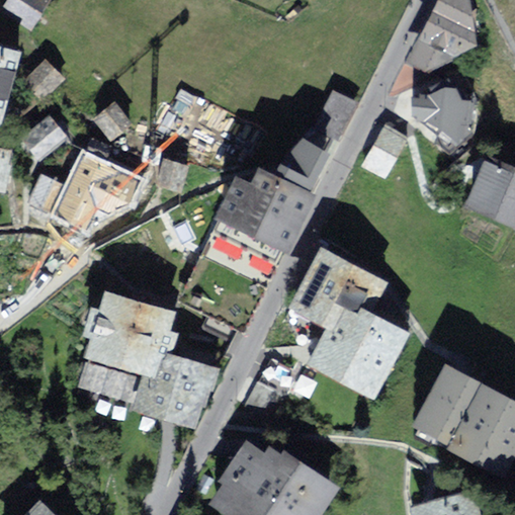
[(0,0),(0,15),(28,32),(48,0),(0,0)]
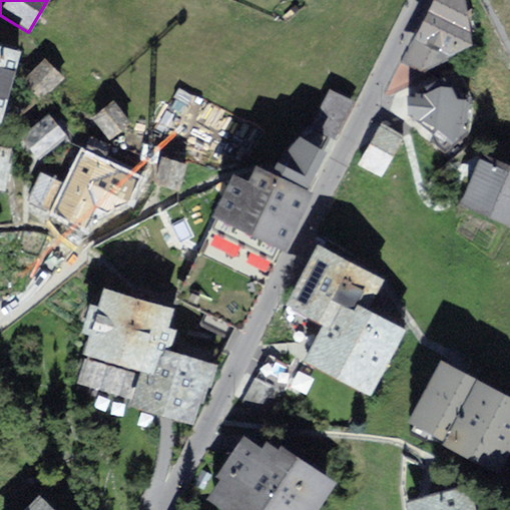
[(466,0),(433,0),(403,64),(424,72),(471,45),(466,0)]
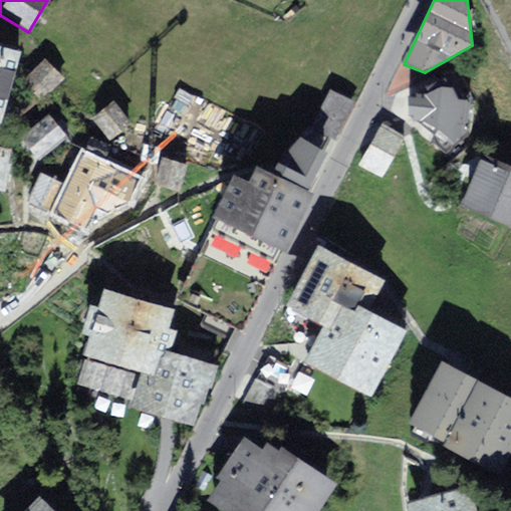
[(22,50),(0,44),(0,119),(3,121),(22,50)]
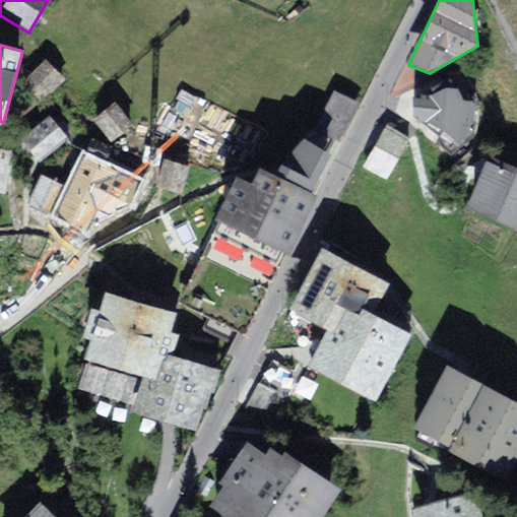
[(62,79),(49,64),(28,81),(42,98),(62,79)]
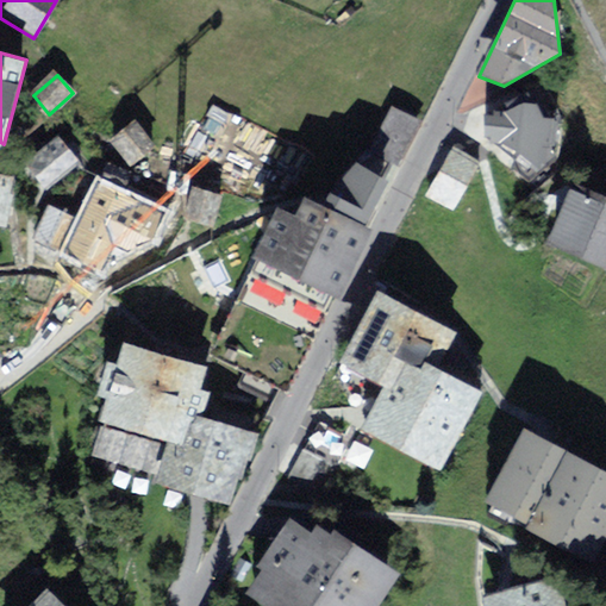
[(548,97),(529,94),(489,114),(487,141),(518,163),(518,172),(531,186),(561,160),(564,119),(548,97)]
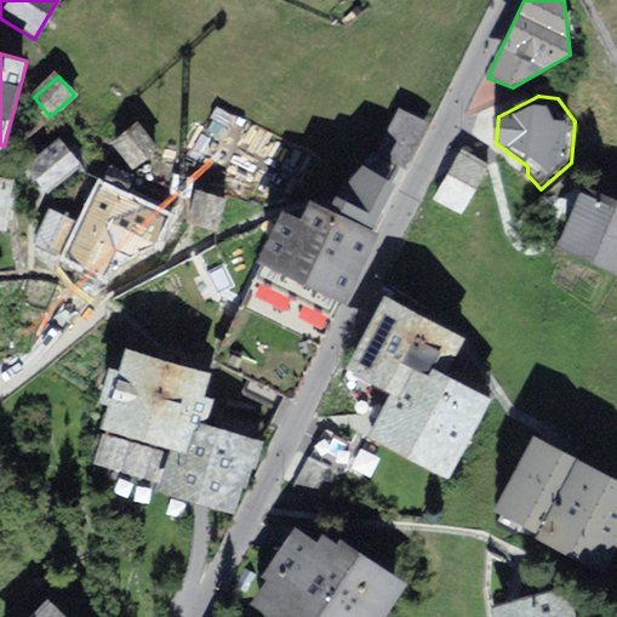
[(429,126),(401,112),(377,155),(406,170),(429,126)]
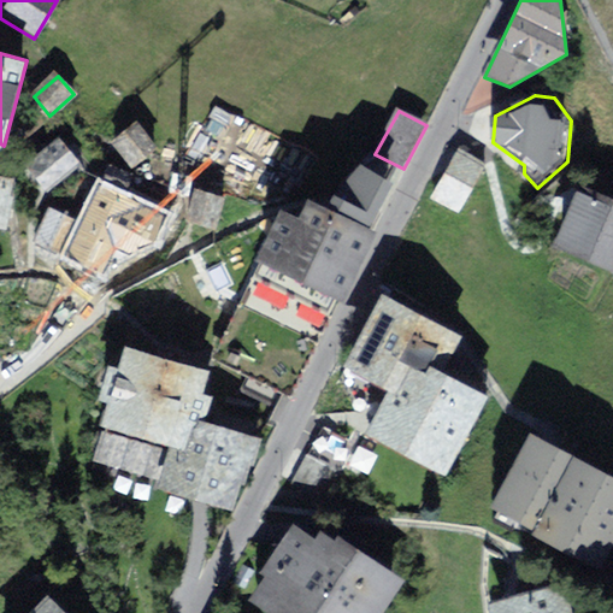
[(131,124),(111,141),(128,163),(149,146),(131,124)]
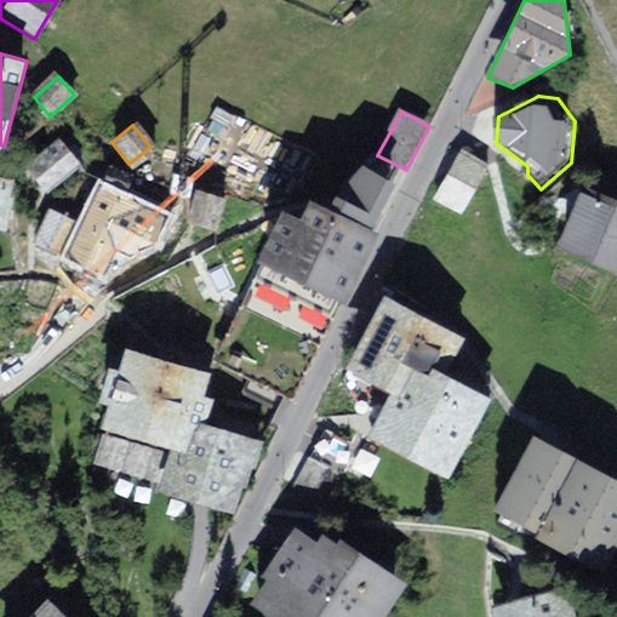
[(27,169),(45,190),(76,165),(60,143),(27,169)]
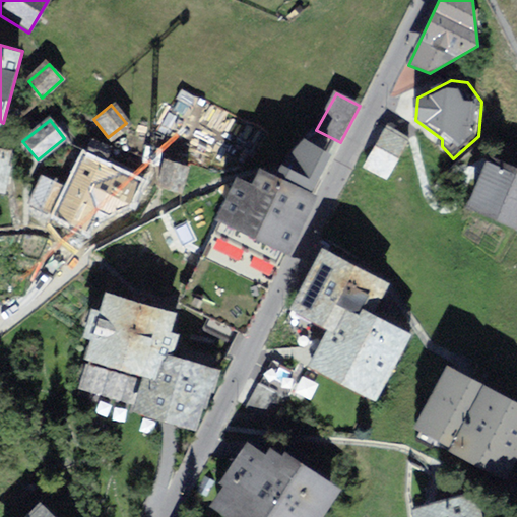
[(361,168),(388,182),(412,137),(386,123),(361,168)]
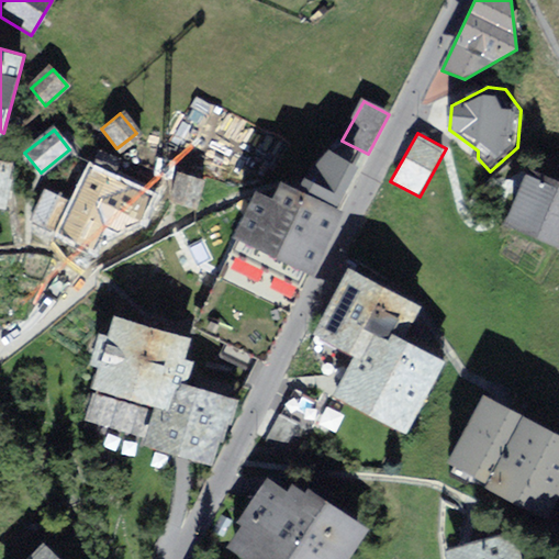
[(114,158),(96,152),(89,169),(108,176),(114,158)]
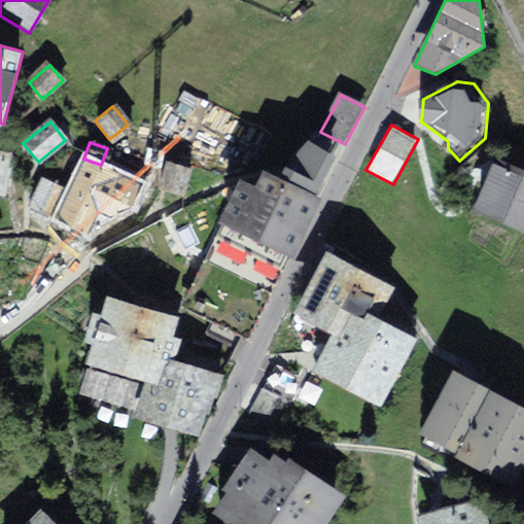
[(276,167),(273,174),(318,196),(338,160),(311,142),(284,170),(276,167)]
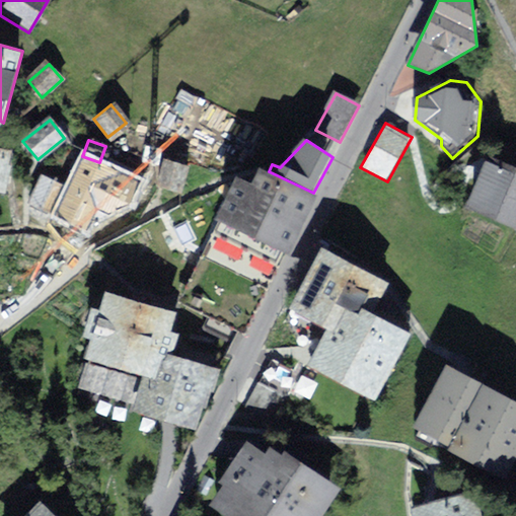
[(9,147),(0,145),(0,193),(2,194),(9,147)]
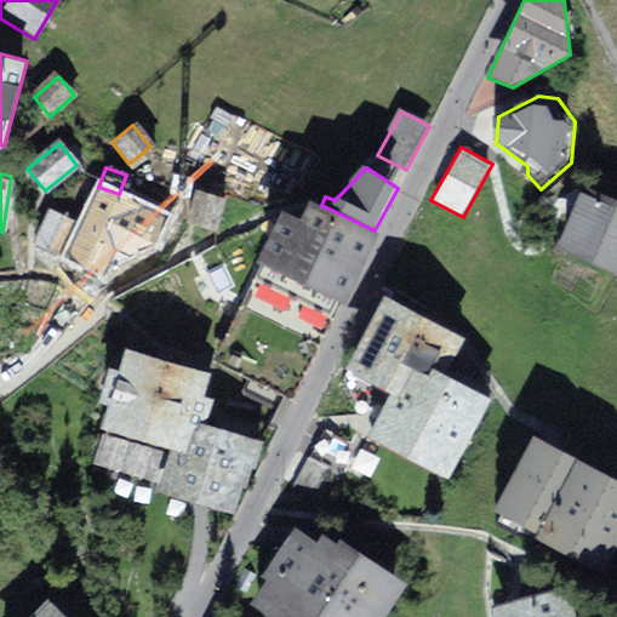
[(228,201),(194,188),(181,222),(215,235),(228,201)]
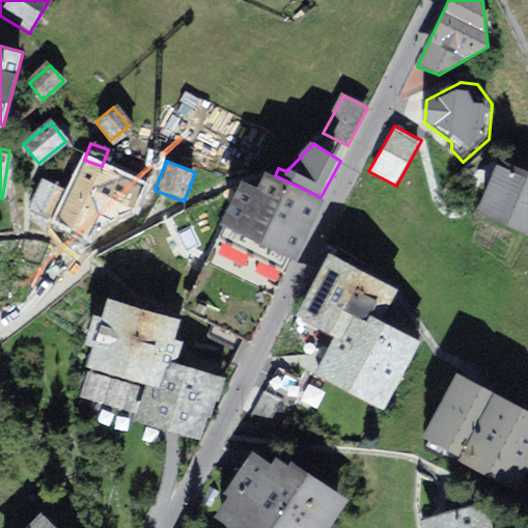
[(527,176),(498,164),(478,212),(527,232),(527,176)]
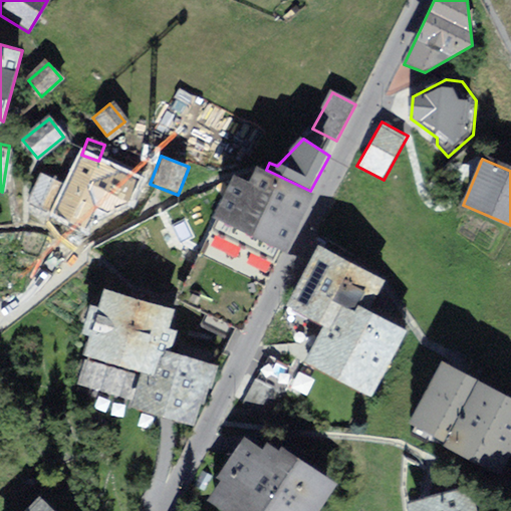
[(95,169),(78,162),(69,181),(87,189),(95,169)]
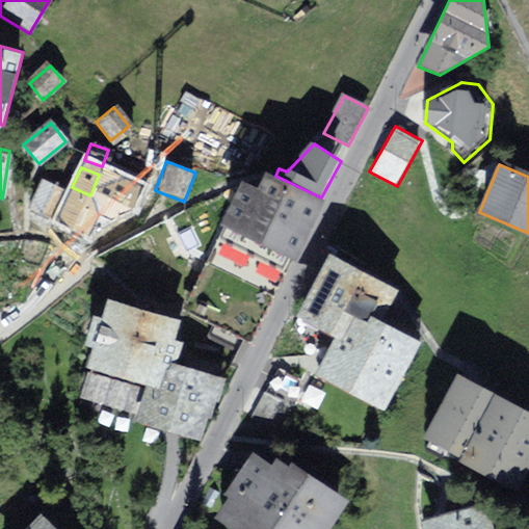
[(239,181),(218,223),(296,262),(325,200),(321,197),(275,176),(266,170),(258,189),(239,181)]
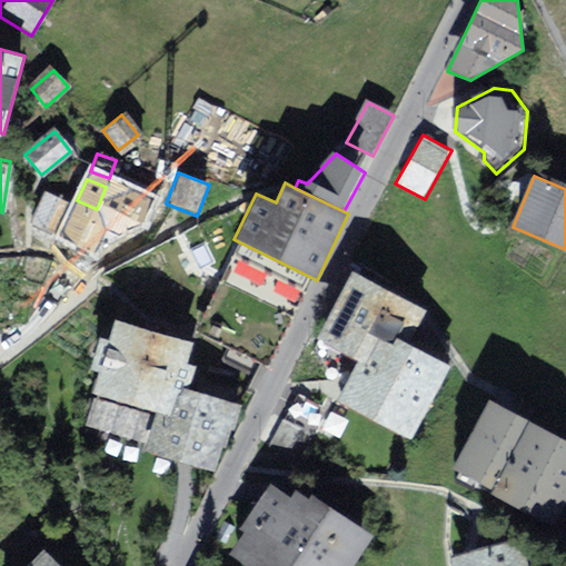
[(71,201),(41,189),(27,225),(58,237),(71,201)]
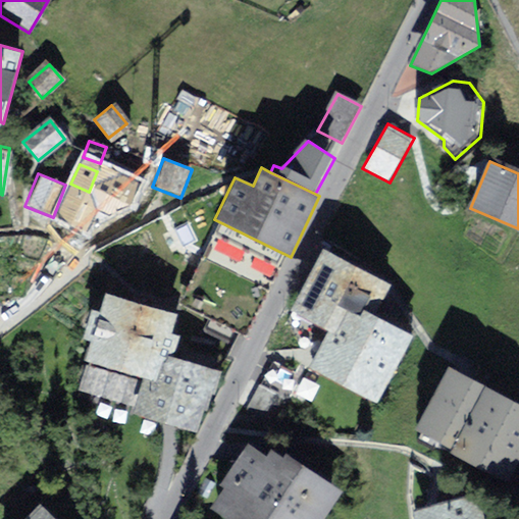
[(104,208),(68,191),(54,220),(89,238),(104,208)]
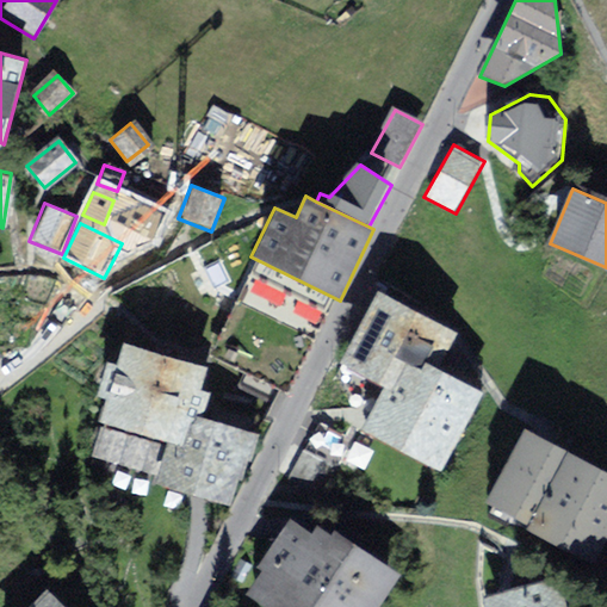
[(454,328),(372,287),(339,361),(384,385),(359,427),(435,469),(479,392),(434,366),(454,328)]
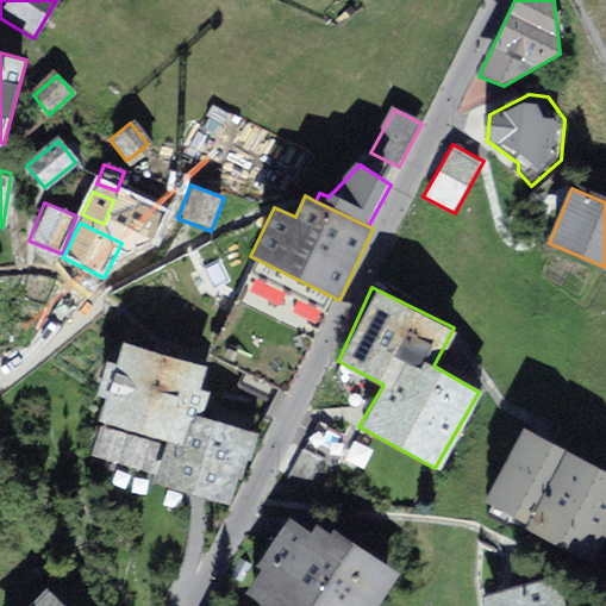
[(204,364),(120,341),(86,456),(152,475),(150,483),(229,506),(251,430),(191,412),(204,364)]
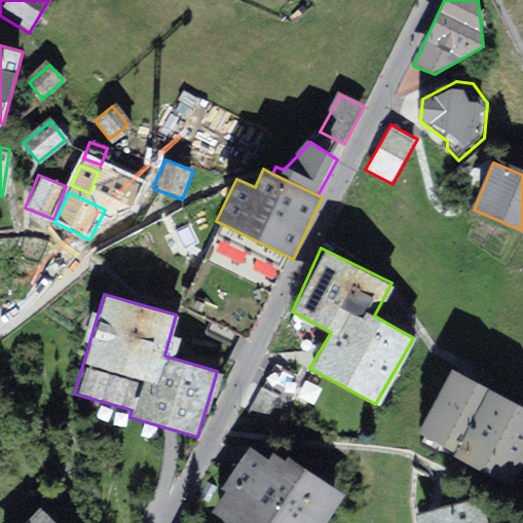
[(295,378),(272,367),(251,408),(274,420),(295,378)]
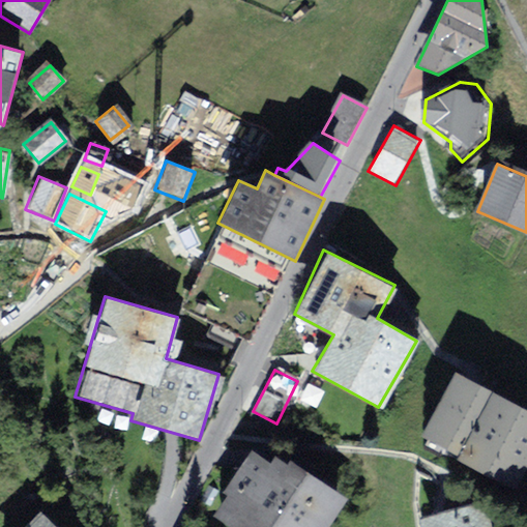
[(511,495),(526,468),(526,418),(452,377),(416,441),(511,495)]
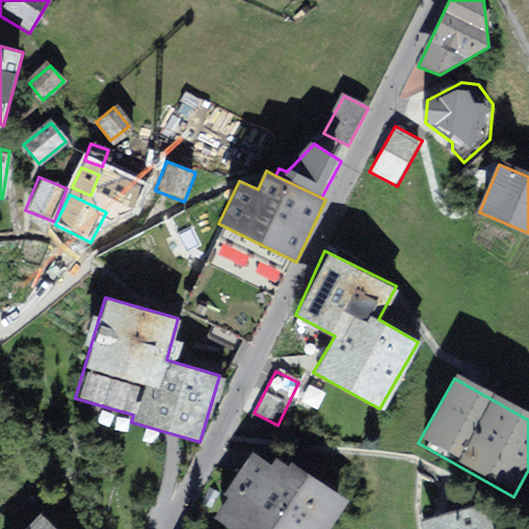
[(332,528),(353,494),(297,460),(294,467),(281,458),(275,467),(255,454),(219,513),(240,526),(238,528),(332,528)]
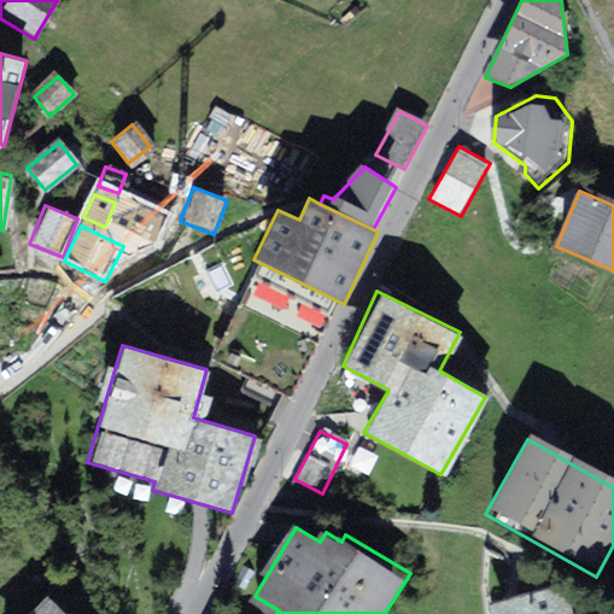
[(566,613),(561,588),(483,606),(484,613),(566,613)]
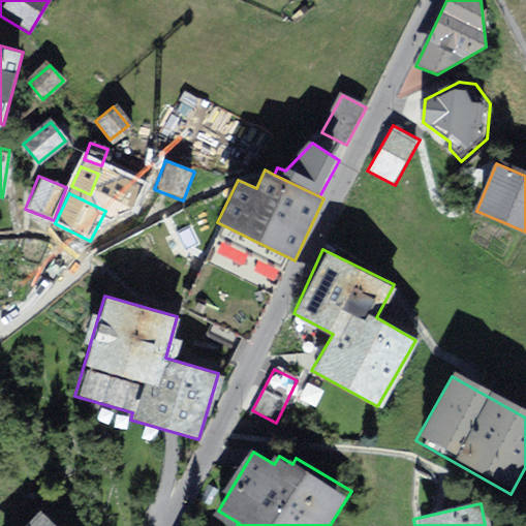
[(54,525),(35,508),(19,525),(54,525)]
